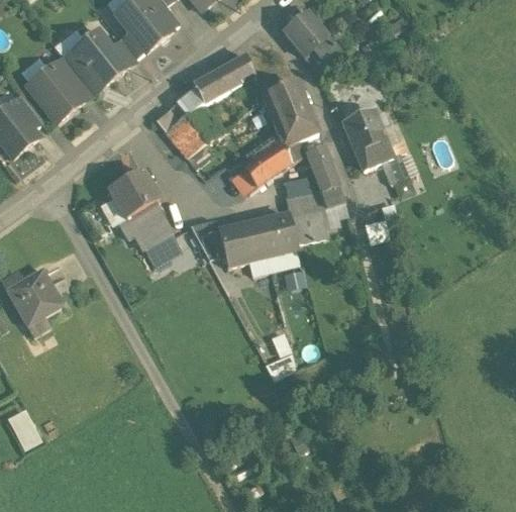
[(148,4),(145,0),(136,0),(117,16),(130,33),(145,52),(145,53),(171,32),(148,4)]
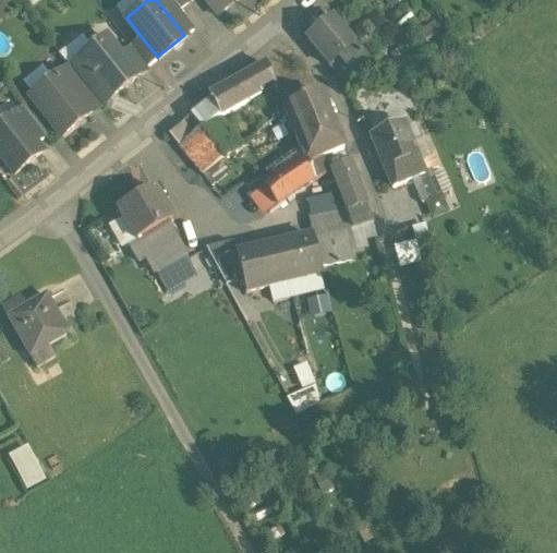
[(179,7),(173,0),(166,0),(160,4),(184,34),(194,26),(179,7)]
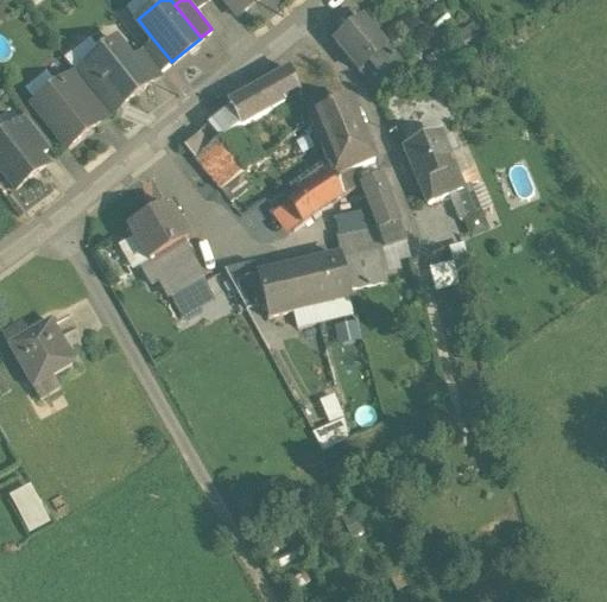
[(226,0),(235,12),(251,0),(226,0)]
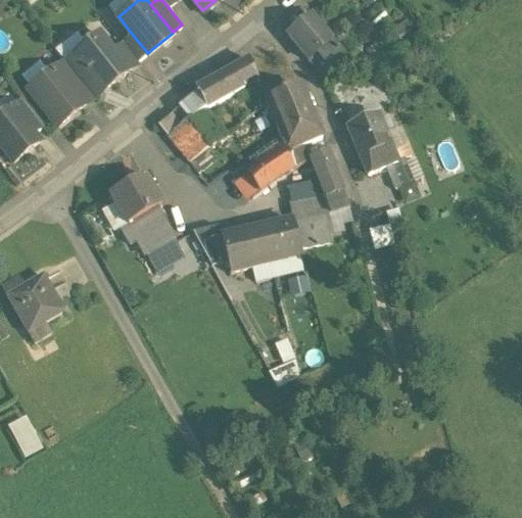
[(331,37),(311,13),(287,33),(306,57),(307,57),(331,37)]
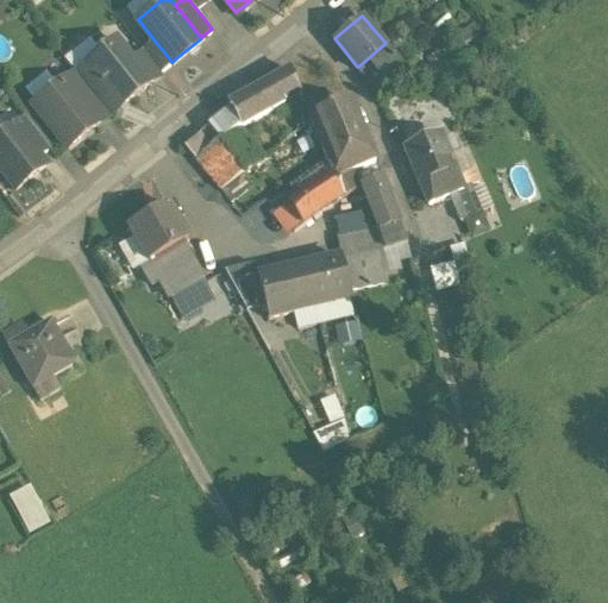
[(131,57),(116,37),(86,61),(119,102),(120,104),(149,80),(131,57)]
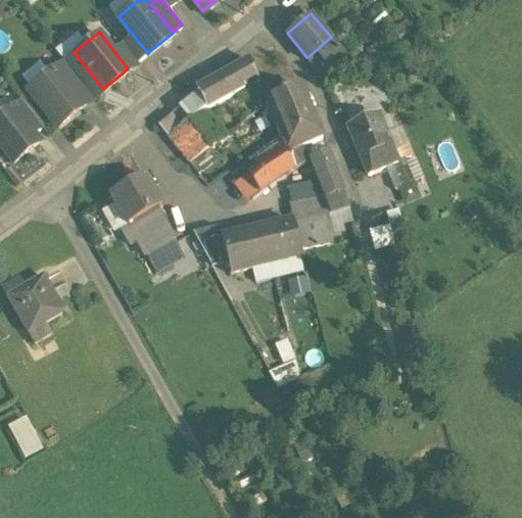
[(147,52),(132,34),(123,42),(137,60),(147,52)]
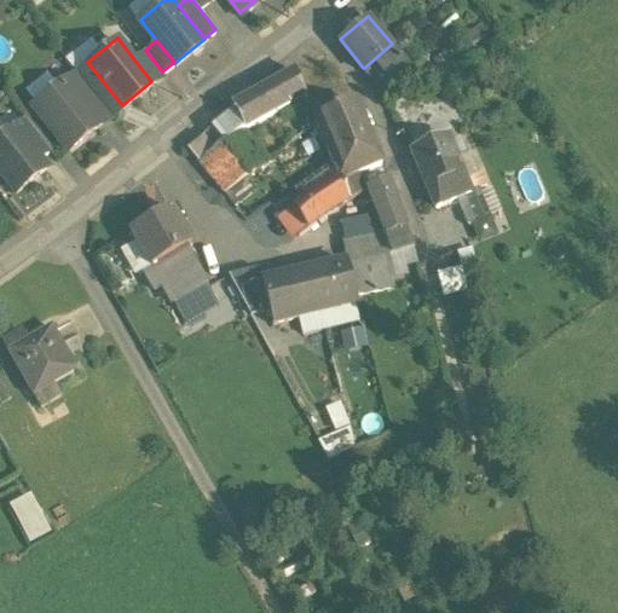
[(411,68),(392,44),(364,68),(383,91),(411,68)]
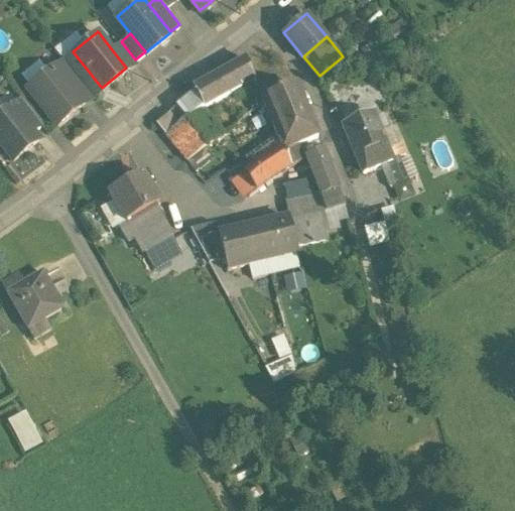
[(135,59),(121,41),(111,48),(126,67),(135,59)]
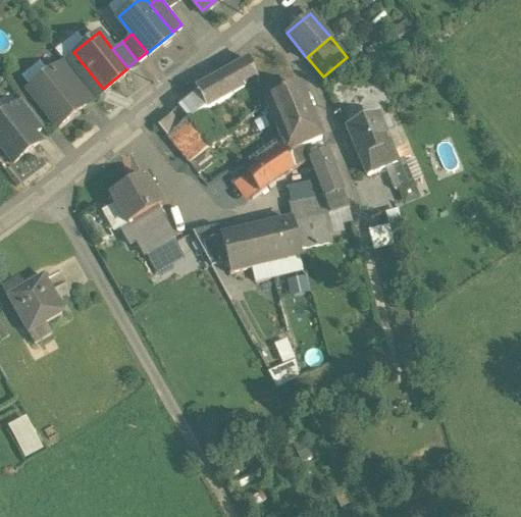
[(102,88),(73,52),(64,59),(77,76),(93,96),(102,88)]
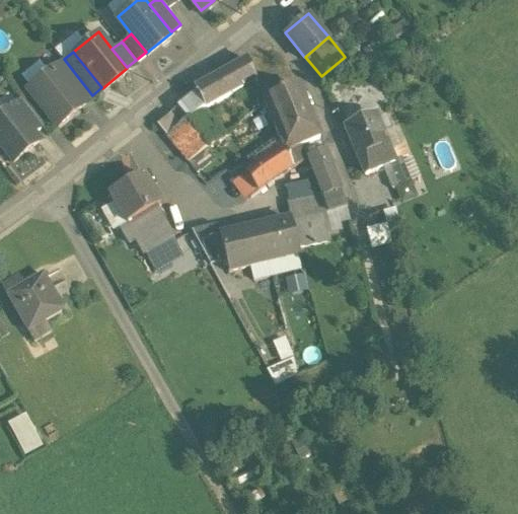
[(244,57),(194,85),(195,89),(203,105),(204,105),(253,77),(244,57)]
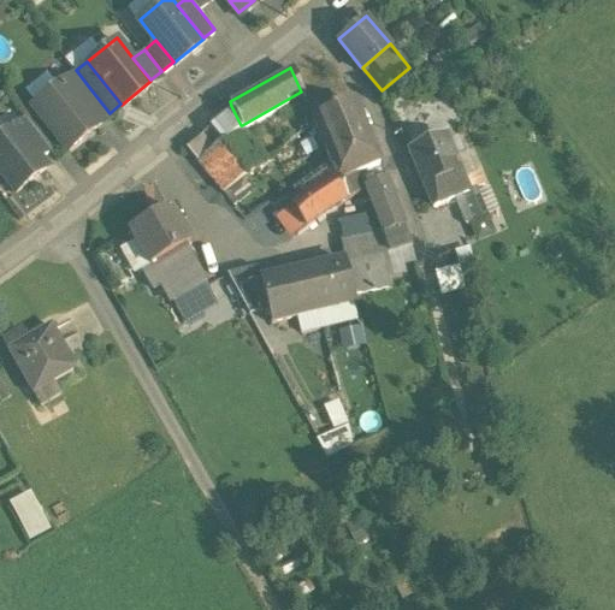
[(76,70),(64,80),(80,100),(92,90),(76,70)]
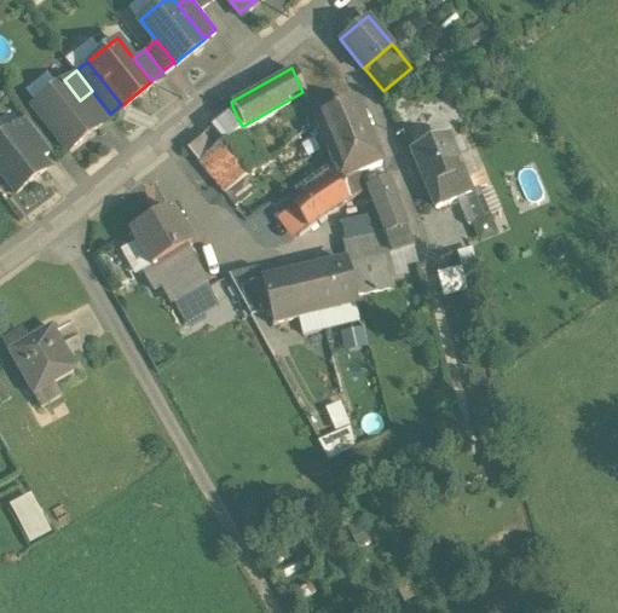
[(80,100),(64,80),(34,104),(69,148),(99,123),(98,122),(80,100)]
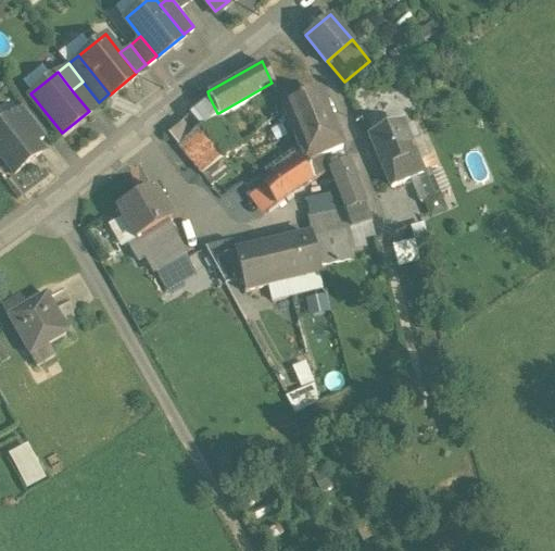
[(99,102),(83,82),(72,90),(88,110),(99,102)]
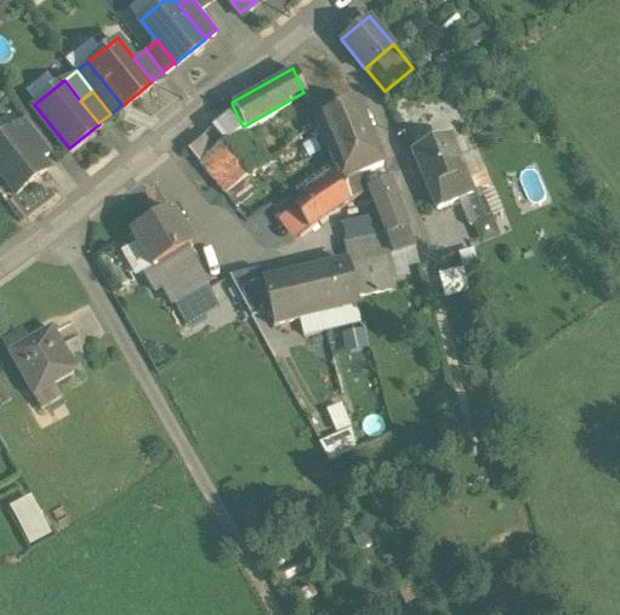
[(357,101),(314,118),(319,130),(328,147),(369,129),(357,101)]
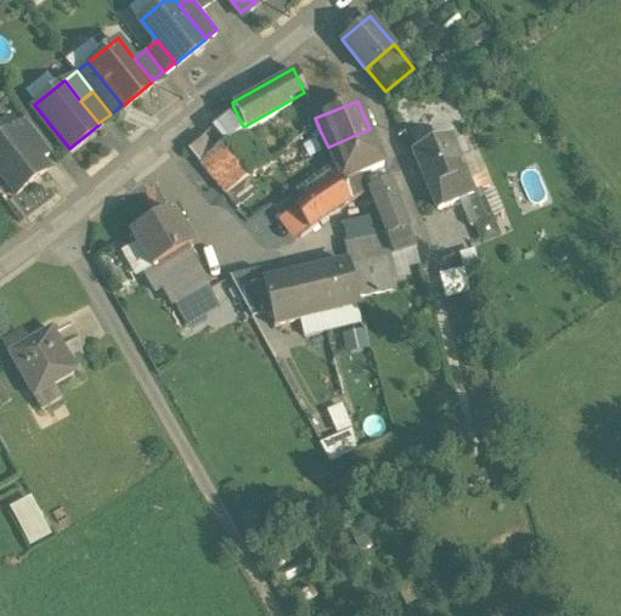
[(233,107),(186,146),(198,159),(230,135),(243,126),(233,107)]
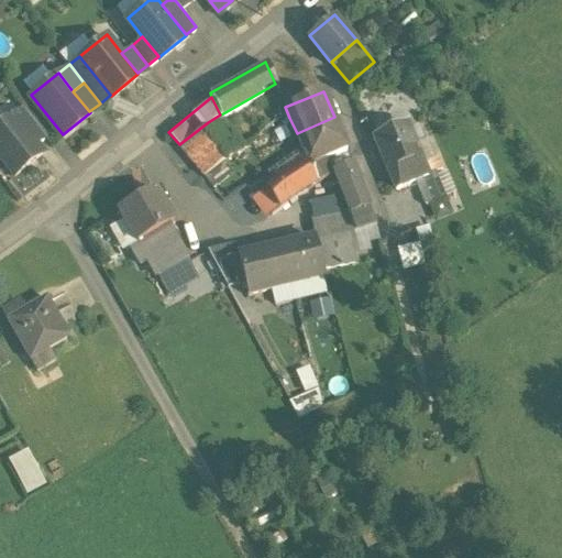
[(22,104),(7,116),(9,118),(17,128),(21,124),(32,117),(22,104)]
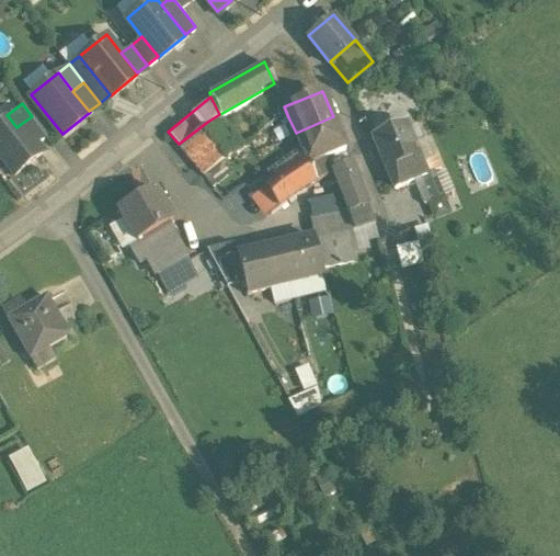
[(284,106),(272,116),(278,124),(288,117),(284,106)]
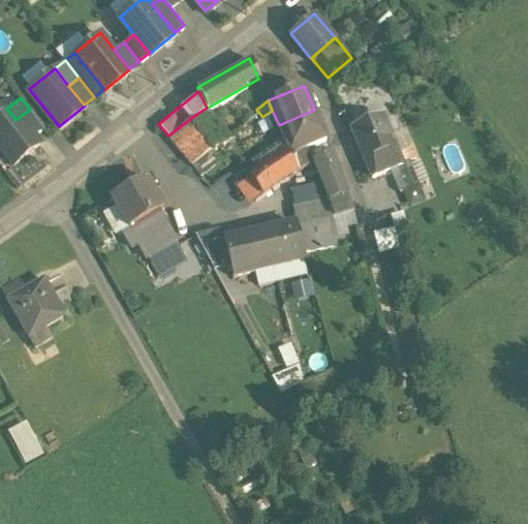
[(195,115),(168,135),(177,146),(203,125),(217,143),(228,133),(208,108),(207,108),(195,115)]
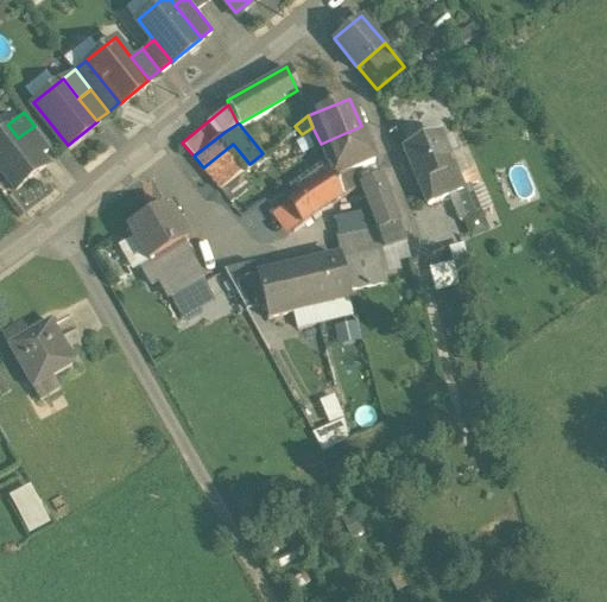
[(451,124),(442,127),(446,138),(456,134),(451,124)]
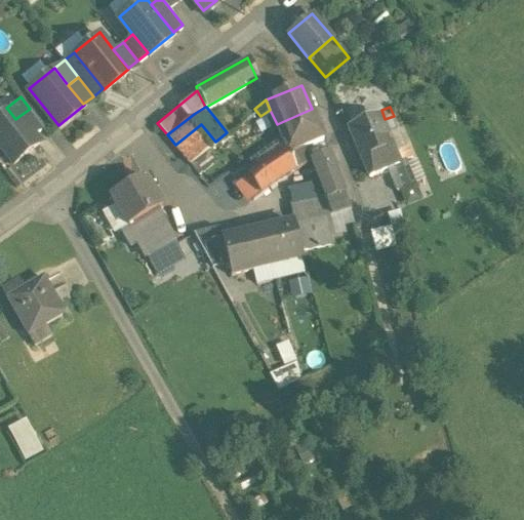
[(30,109),(19,116),(33,133),(43,125),(30,109)]
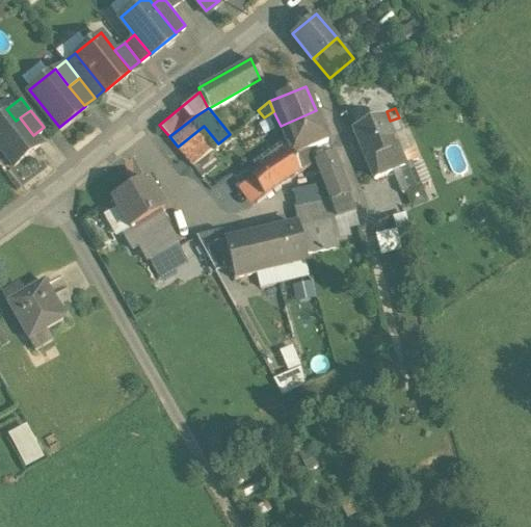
[(281,126),(272,129),(277,142),(285,138),(287,142),(291,153),(293,152),(302,148),(326,137),(316,110),(281,126)]
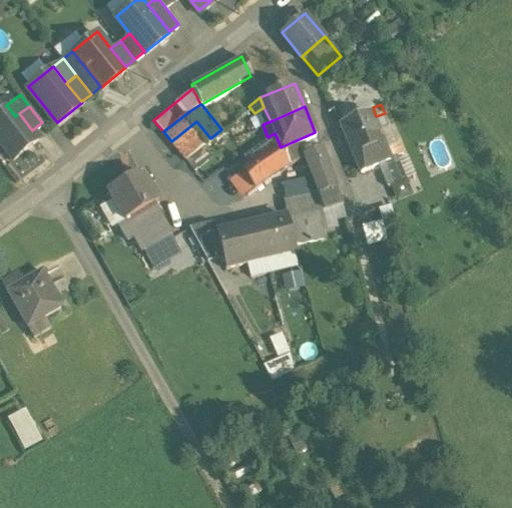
[(8,107),(0,112),(0,139),(13,156),(38,137),(32,130),(19,113),(15,116),(8,107)]
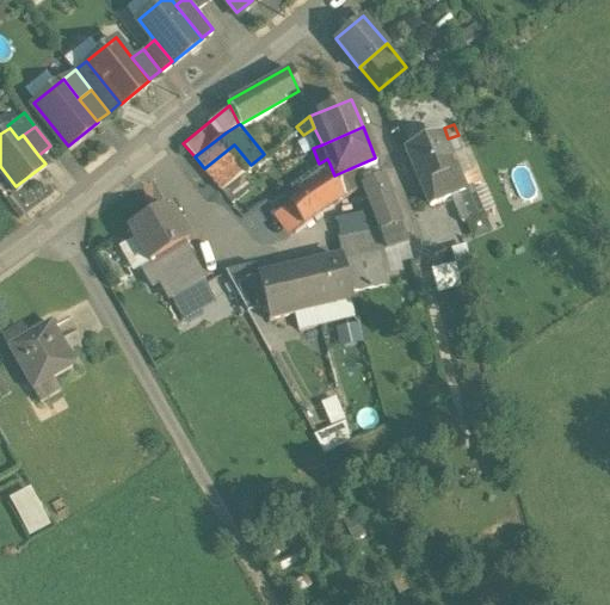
[(439,130),(405,144),(429,202),(449,193),(463,187),(462,186),(439,130)]
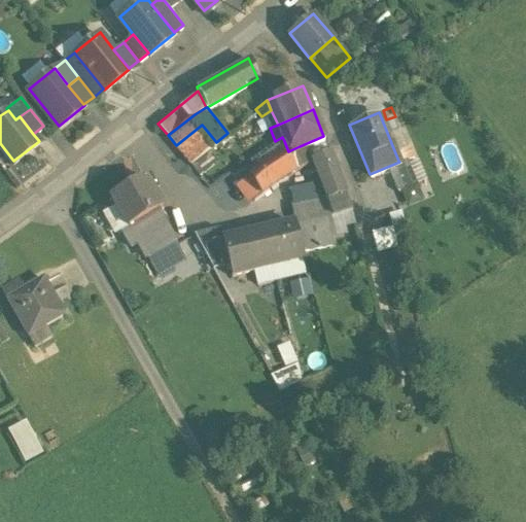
[(202,125),(176,145),(190,162),(209,147),(216,142),(202,125)]
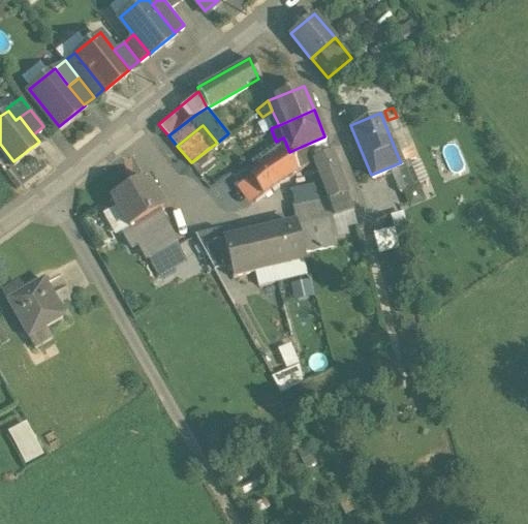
[(289,152),(285,142),(257,161),(260,165),(249,174),(262,192),(297,166),(291,151),(289,152)]
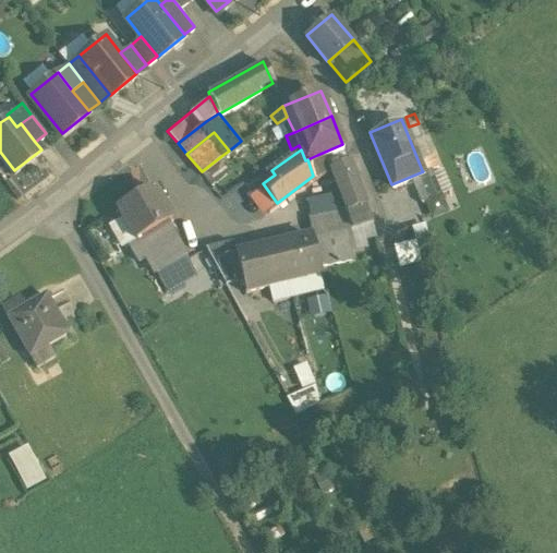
[(317,155),(307,159),(313,176),(314,177),(325,172),(317,155)]
